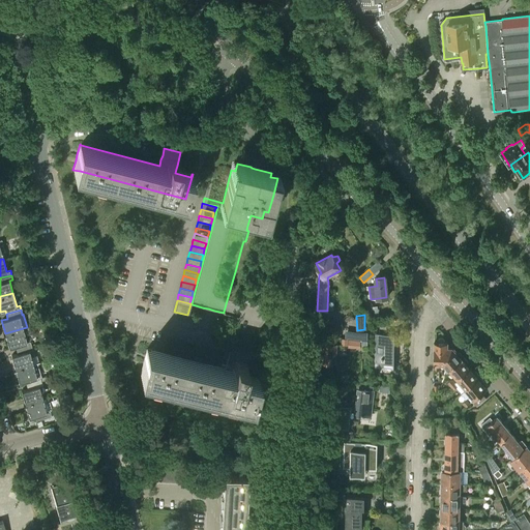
[(375,364),(384,364),(393,364),(394,334),(385,334),(386,321),(376,321),(375,329),(376,329),(376,345),(377,345),(376,359),(375,359),(375,364)]
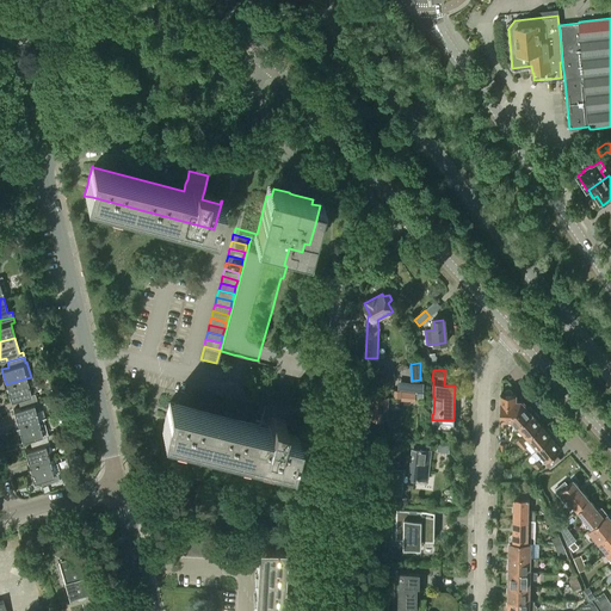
[(26,378),(6,384),(10,400),(17,399),(18,402),(36,397),(35,393),(30,394),(29,387),(36,384),(34,376),(31,377),(26,378)]
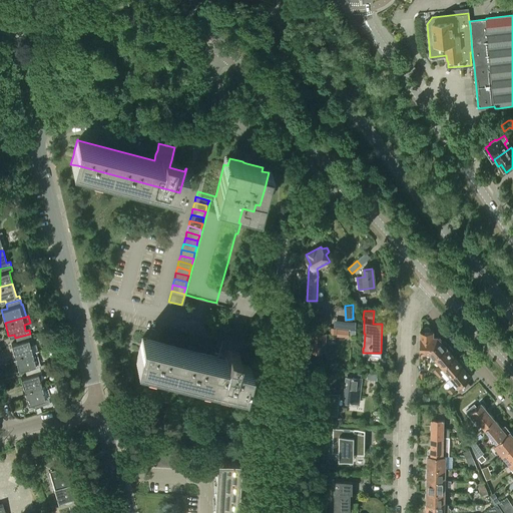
[(425,358),(425,353),(425,350),(440,340),(438,337),(433,337),(433,331),(430,331),(430,329),(428,328),(426,328),(424,329),(424,331),(420,331),(420,352),(420,358),(425,358)]
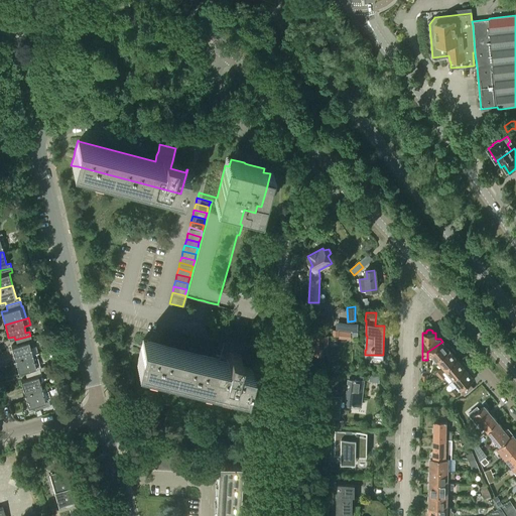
[(312,335),(311,353),(327,354),(328,336),(312,335)]
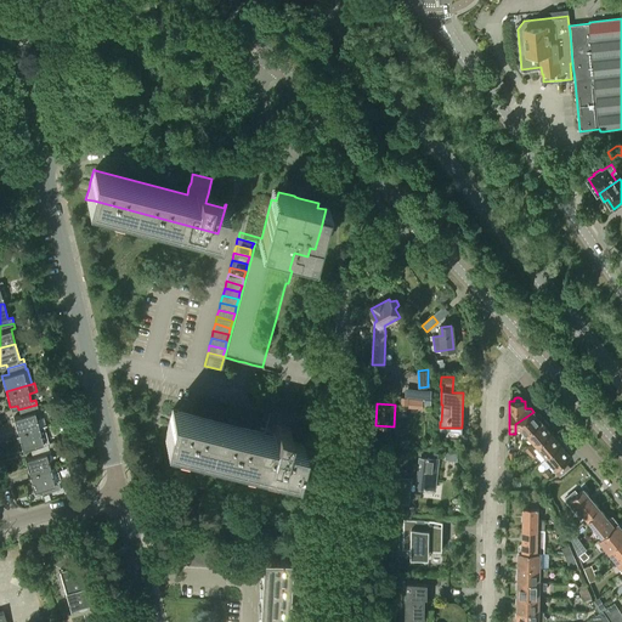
[(38,411),(37,405),(18,410),(20,416),(13,417),(17,433),(38,427),(34,412),(38,411)]
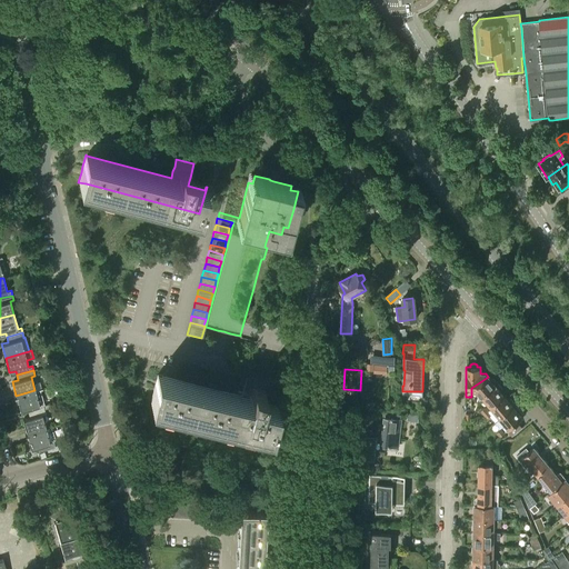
[(270,432),(278,406),(270,403),(277,379),(253,373),(248,372),(245,385),(242,393),(238,392),(237,392),(237,395),(157,373),(155,381),(153,385),(152,390),(151,395),(150,400),(150,401),(270,432)]
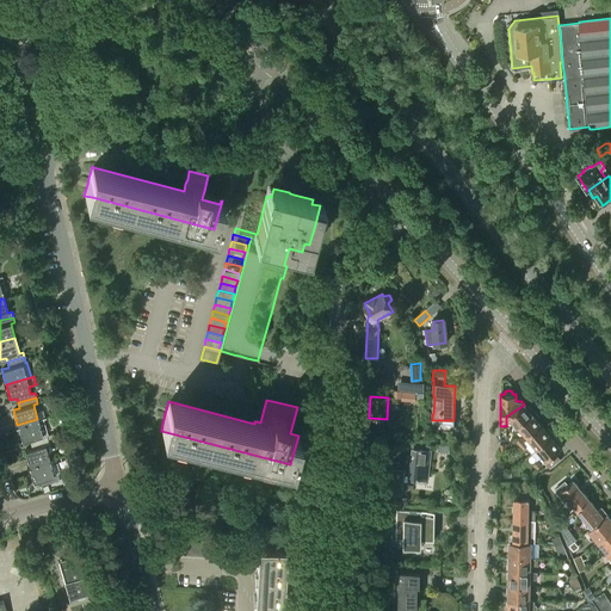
[(526,407),(524,405),(506,417),(506,420),(512,420),(518,427),(532,414),(531,413),(532,409),(530,406),(526,407)]
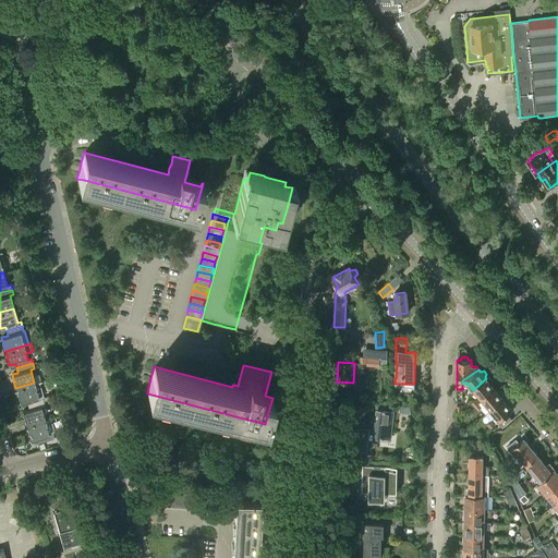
[(473,390),(482,400),(495,388),(490,384),(493,381),(488,377),(486,378),(473,390)]
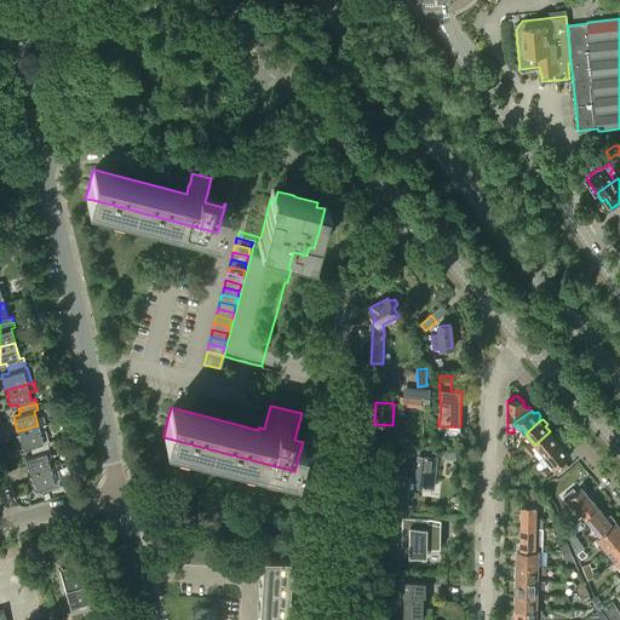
[(45,423),(38,425),(17,431),(22,447),(29,446),(30,449),(47,445),(46,441),(46,440),(42,441),(40,434),(47,431),(45,423)]
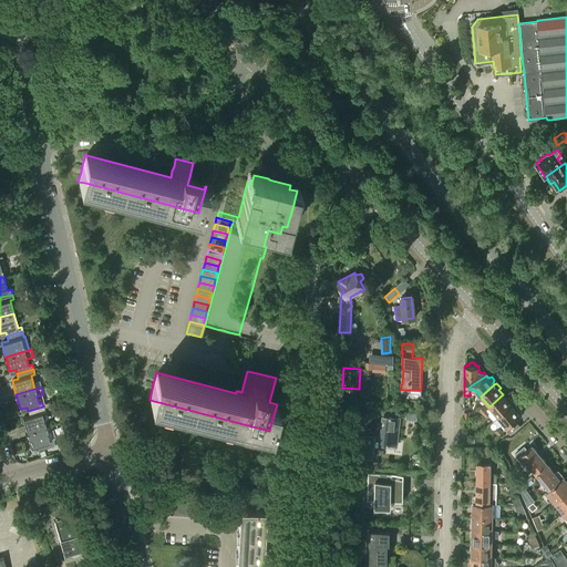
[(507,400),(503,394),(490,406),(498,418),(514,403),(509,398),(507,400)]
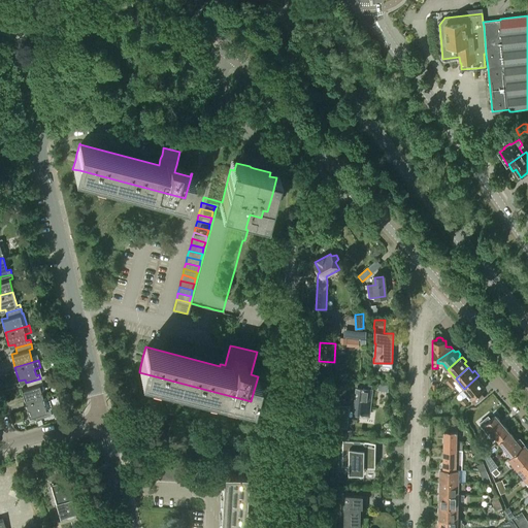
[(481,392),(485,388),(482,383),(484,381),(479,375),(464,389),(472,398),(470,400),(475,405),(485,397),(481,392)]
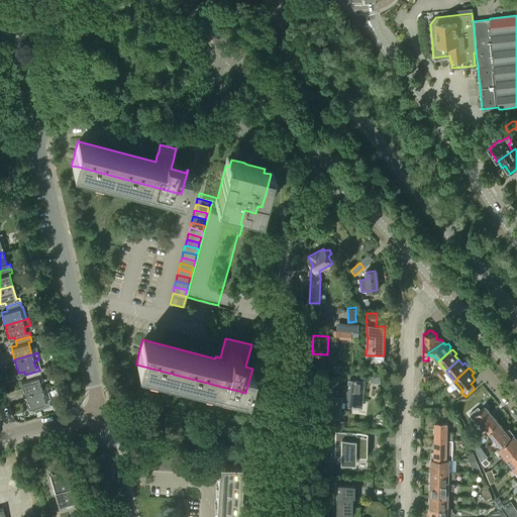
[(39,371),(25,375),(26,380),(20,381),(24,394),(41,389),(37,377),(41,376),(39,371)]
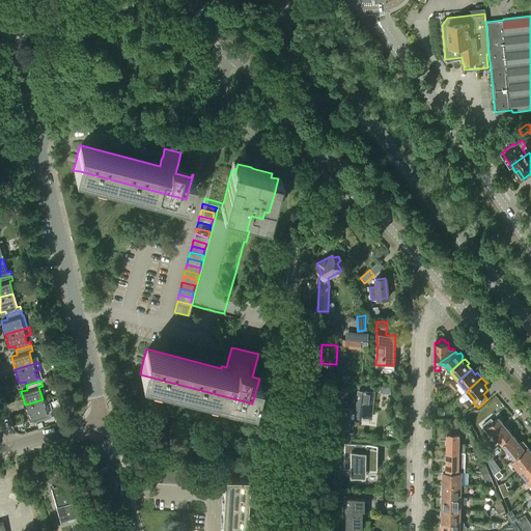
[(356,415),(363,416),(364,416),(370,417),(371,417),(373,392),(373,391),(373,387),(358,386),(357,390),(359,391),(357,407),(353,407),(339,408),(337,429),(345,430),(345,428),(347,428),(350,413),(352,413),(357,413),(356,415)]
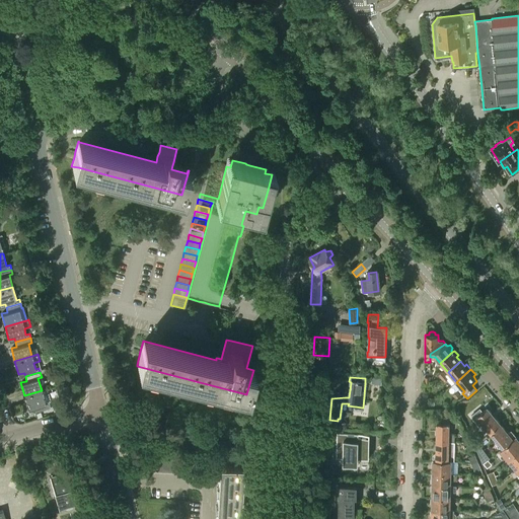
[(46,390),(42,390),(24,395),(28,409),(33,408),(35,412),(50,408),(49,402),(50,400),(48,391),(46,390)]
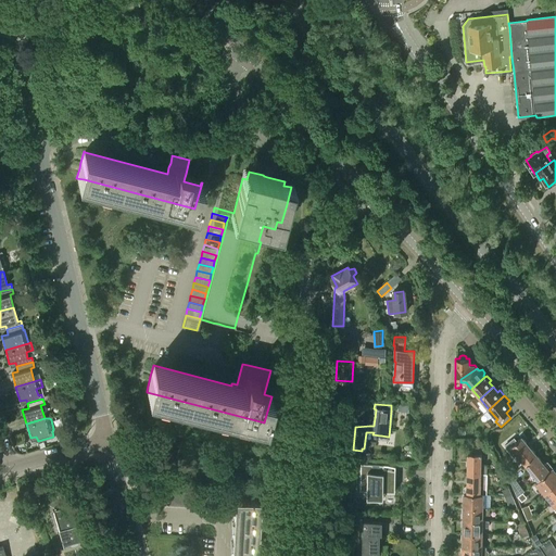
[(525,464),(536,455),(521,437),(510,446),(516,453),(513,456),(516,460),(519,457),(525,464)]
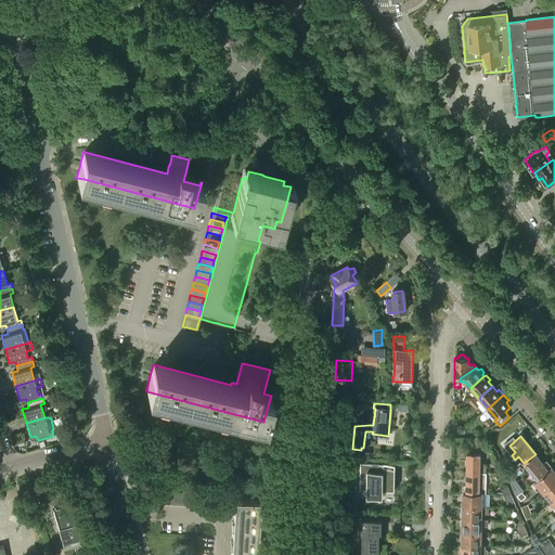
[(466,474),(479,474),(485,474),(485,473),(486,473),(486,464),(479,464),(479,453),(475,453),(467,453),(466,474)]
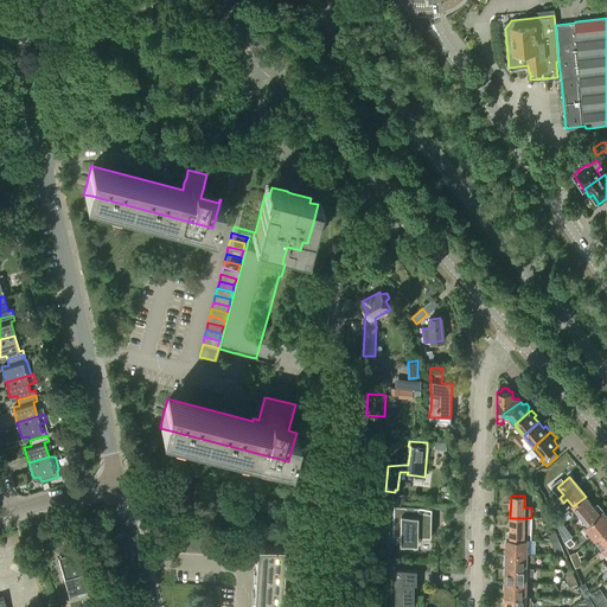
[(594,506),(586,497),(573,506),(579,512),(574,516),(579,521),(582,518),(588,524),(585,526),(585,528),(605,512),(598,504),(594,506)]
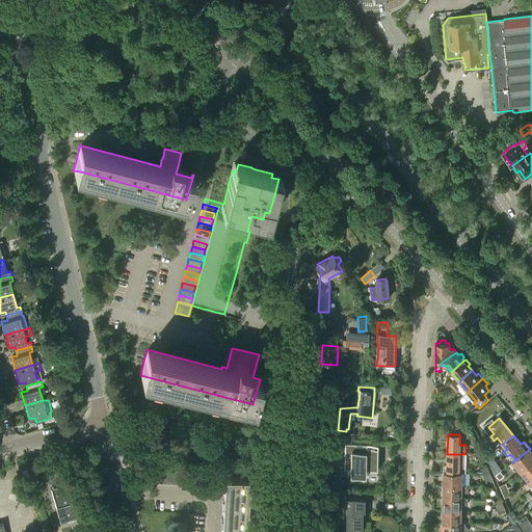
[(367,478),(367,471),(377,471),(378,449),(363,448),(363,445),(345,445),(344,470),(351,470),(351,477),(367,478)]
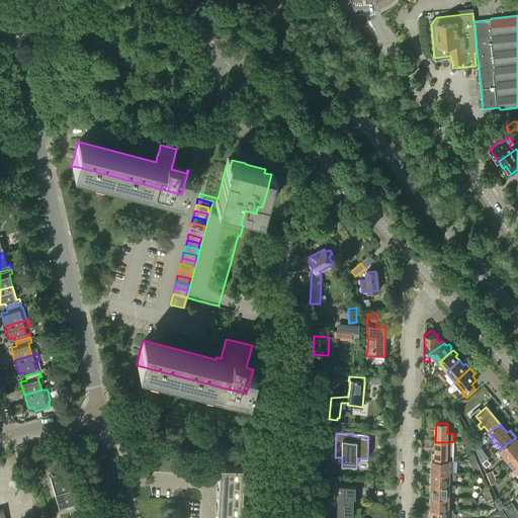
[(517,439),(516,437),(499,450),(507,459),(517,449),(517,439)]
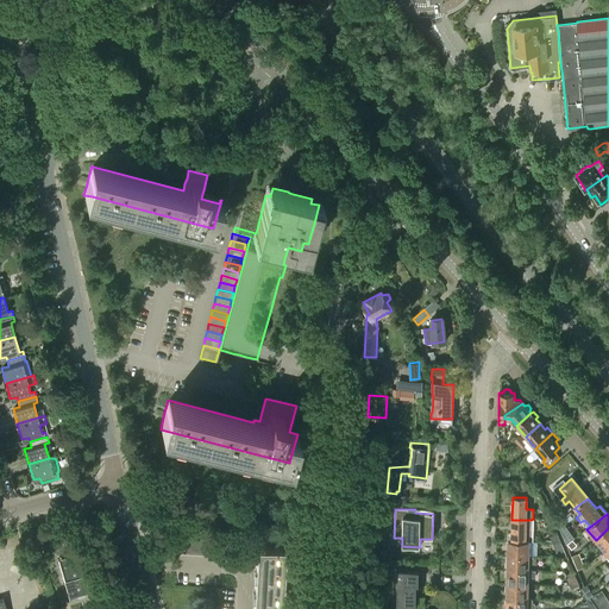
[(532,520),(526,520),(512,520),(512,531),(508,533),(507,539),(508,539),(508,541),(526,541),(529,541),(529,540),(533,540),(533,529),(532,529),(532,520)]
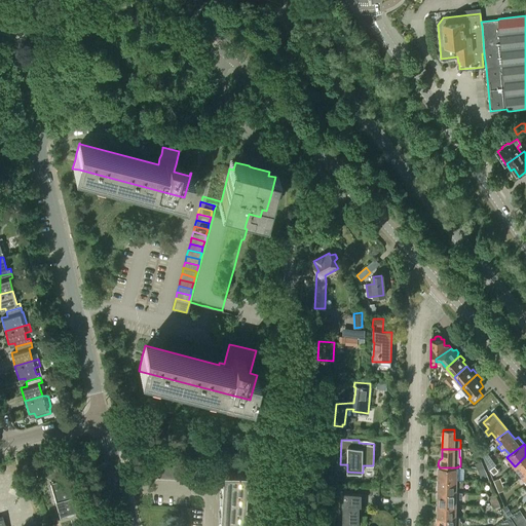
[(485,459),(489,470),(496,464),(489,456),(485,459)]
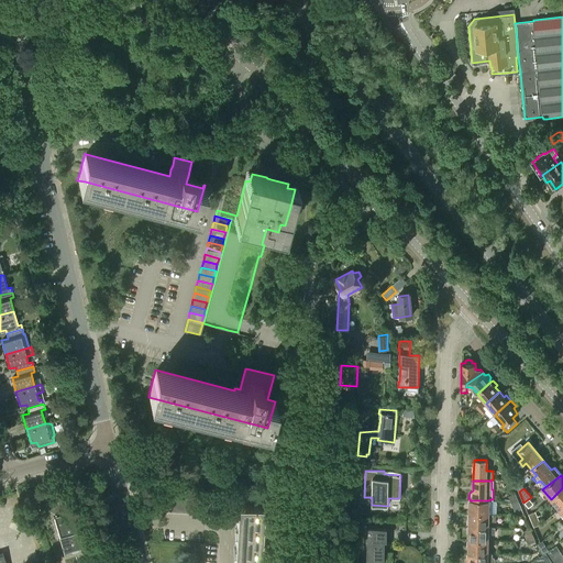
[(562,506),(562,488),(551,499),(560,509),(562,506)]
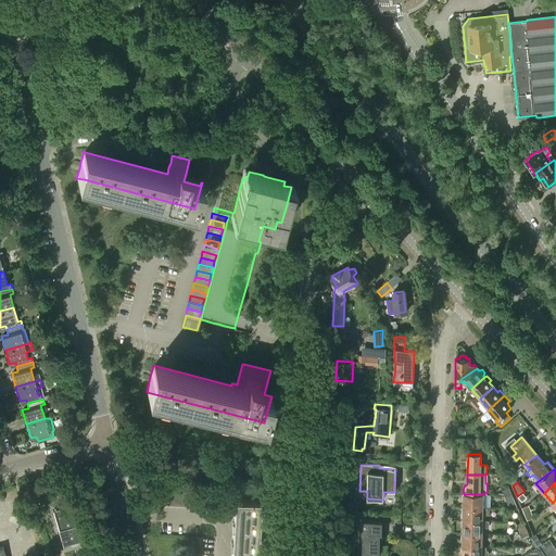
[(482,507),(483,494),(480,494),(464,494),(464,507),(482,507)]
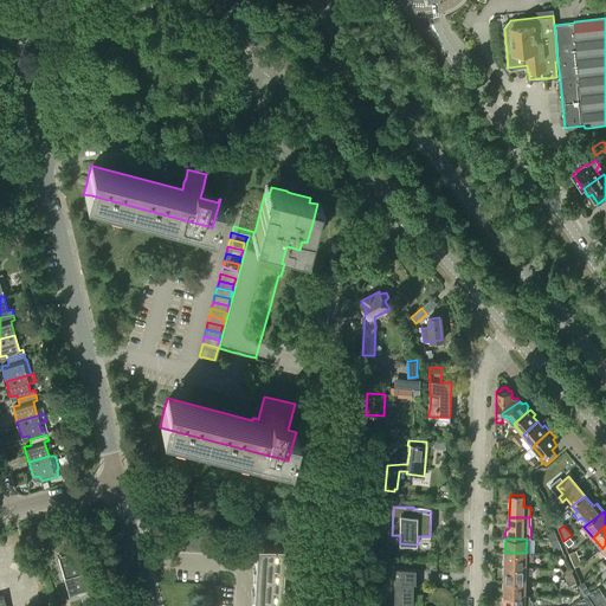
[(563,553),(559,540),(550,543),(555,553),(563,553)]
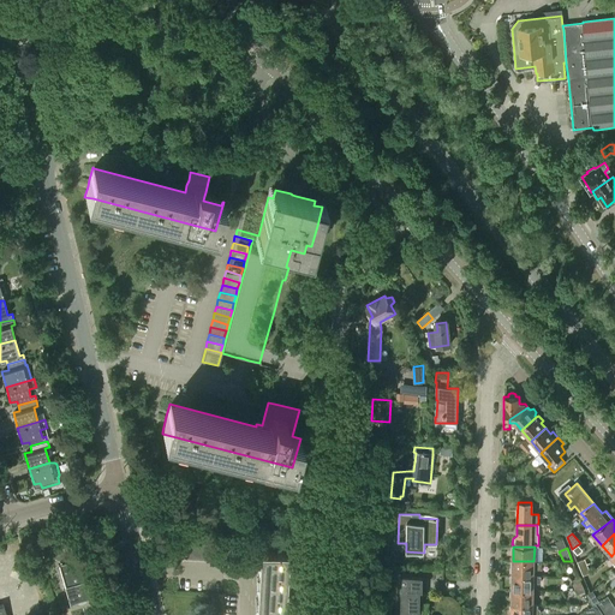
[(284,614),(287,561),(287,554),(258,551),(255,614),(284,614)]
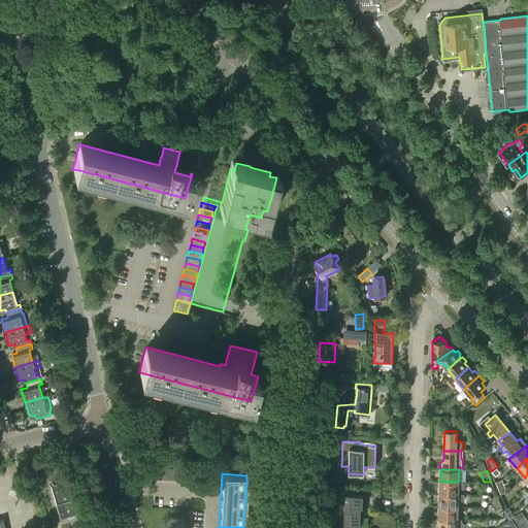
[(69,480),(50,485),(60,519),(66,517),(73,515),(79,514),(69,480)]
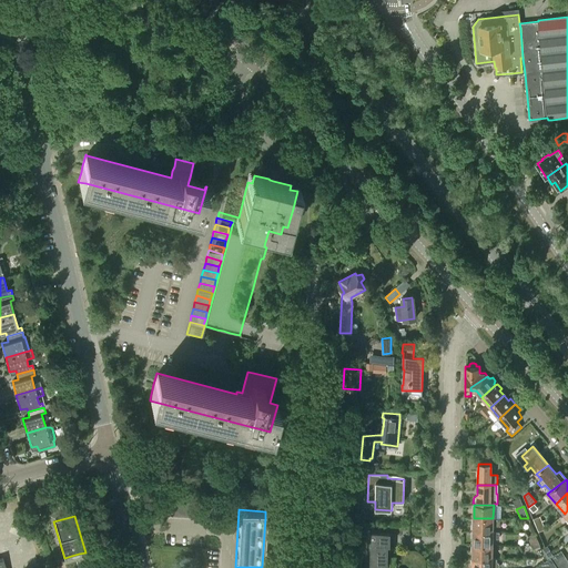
[(499,518),(493,518),(474,518),(473,531),(493,531),(493,526),(499,526),(499,518)]
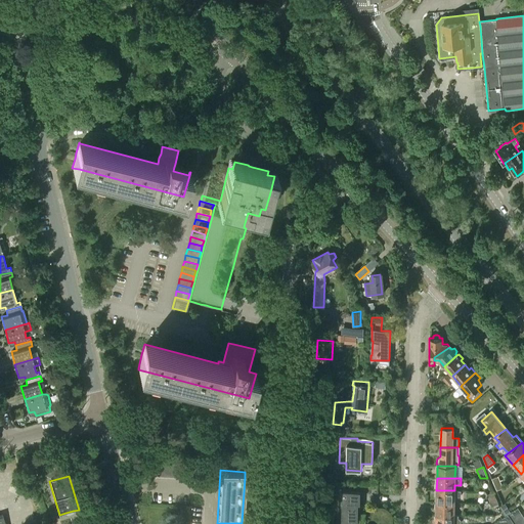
[(351,490),(342,490),(341,503),(342,503),(342,522),(357,523),(357,503),(359,503),(360,491),(351,490)]
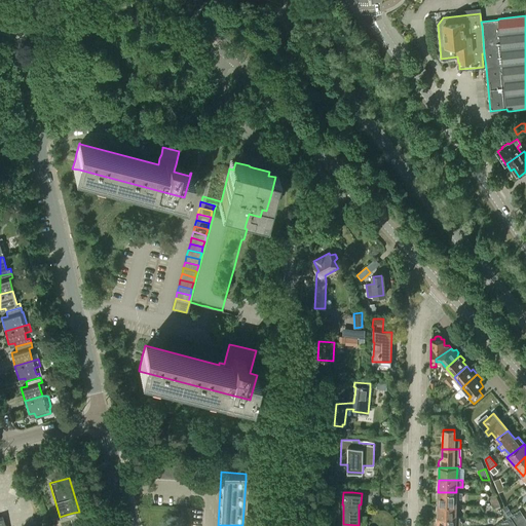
[(456,504),(456,492),(438,492),(438,504),(456,504)]
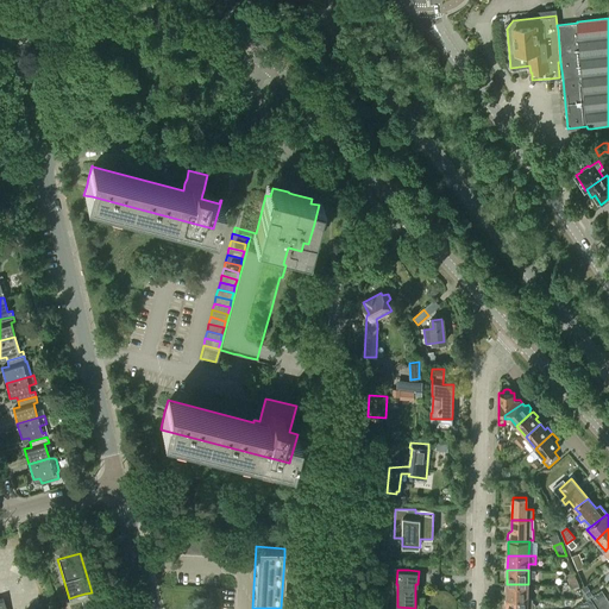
[(527,600),(528,584),(507,584),(507,600),(527,600)]
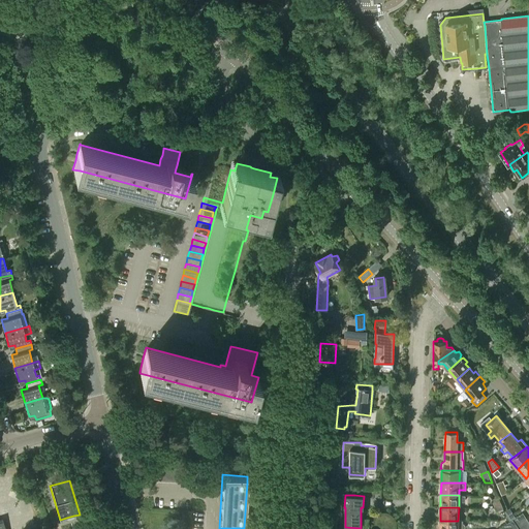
[(515,525),(526,518),(523,512),(508,522),(508,523),(512,528),(514,528),(517,527),(515,525)]
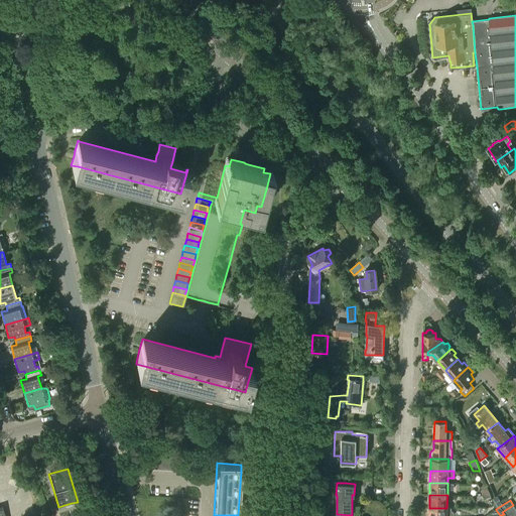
[(504,515),(505,515),(515,509),(513,505),(502,512),(504,514),(504,515)]
